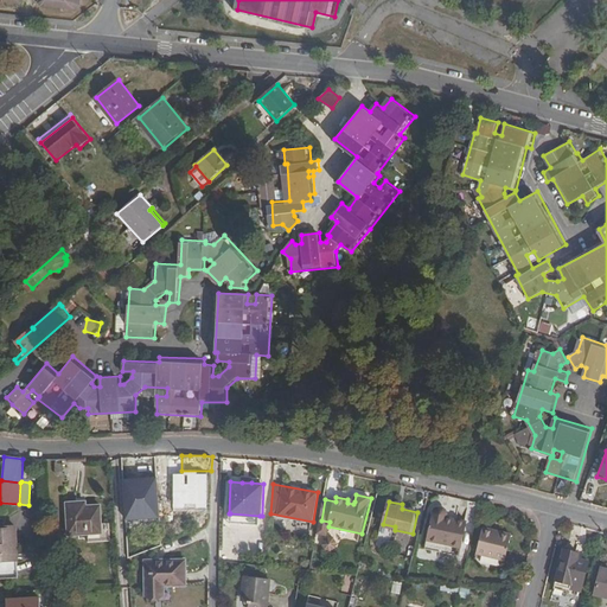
[(100,506),(87,508),(78,508),(78,503),(65,503),(68,536),(87,535),(88,544),(109,542),(108,524),(101,524),(100,506)]
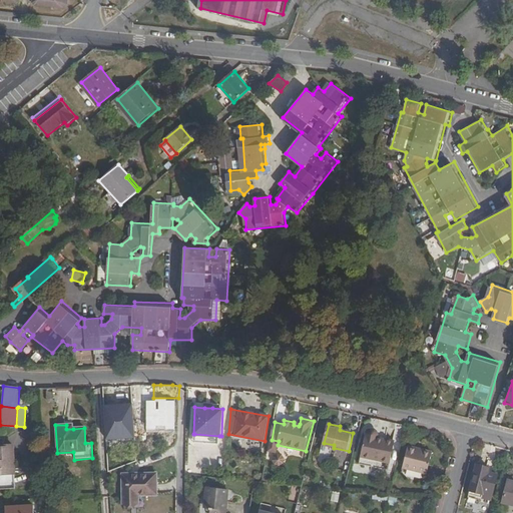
[(391,465),(396,442),(380,438),(380,435),(378,431),(376,430),(371,430),(369,433),(368,435),(362,458),(391,465)]
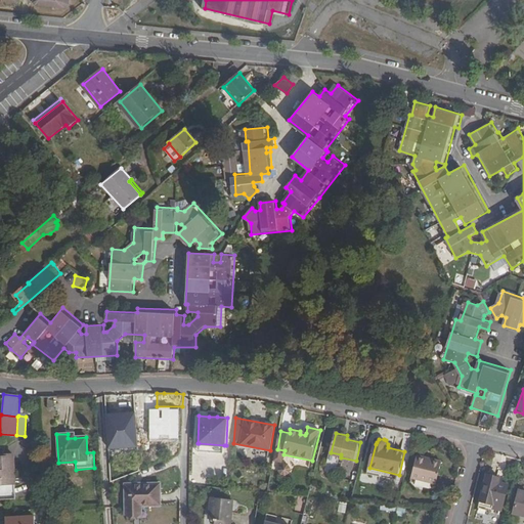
[(224,445),(199,443),(198,451),(224,452),(224,445)]
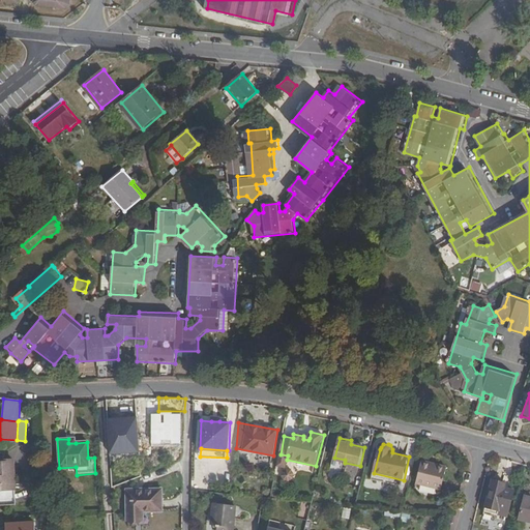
[(0,491),(15,491),(15,461),(3,461),(3,463),(0,463),(0,491)]
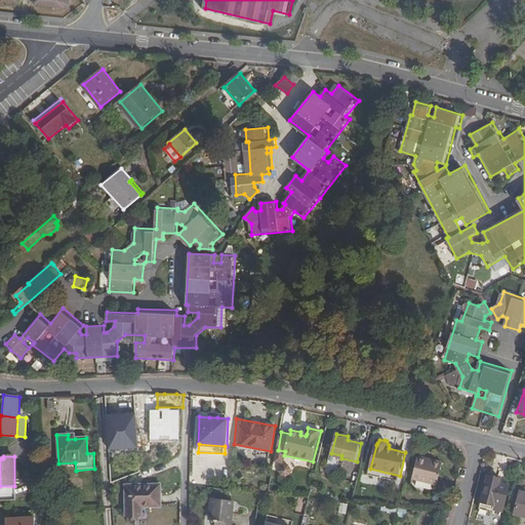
[(443,465),(432,461),(431,465),(417,461),(413,480),(438,486),(443,465)]
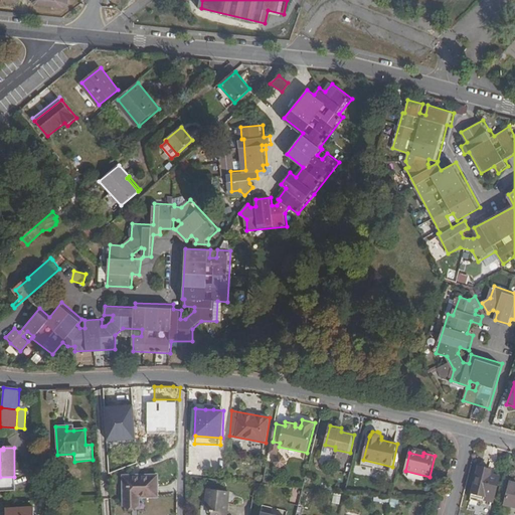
[(285,466),(285,459),(281,458),(277,459),(277,465),(279,467),(282,468),(285,466)]
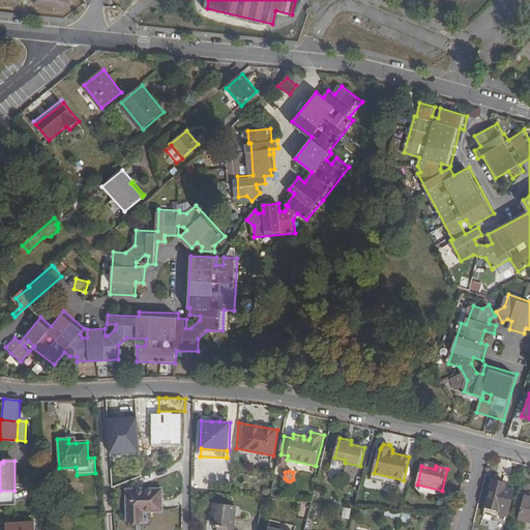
[(508,518),(514,492),(506,490),(507,486),(494,481),(486,511),(508,518)]
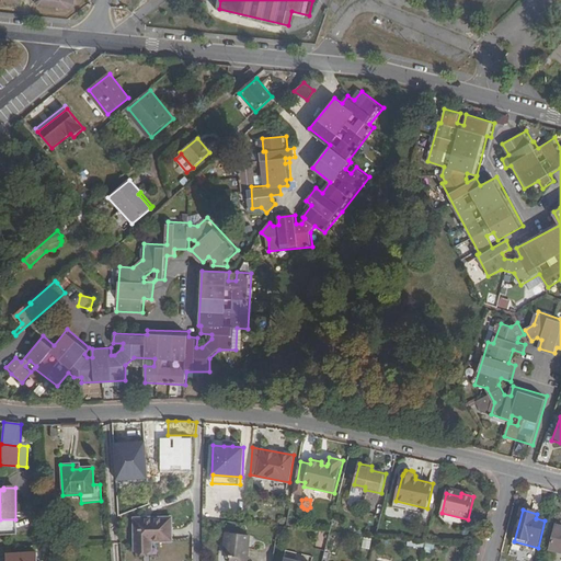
[(171,542),(171,518),(135,519),(136,553),(151,552),(150,544),(171,542)]
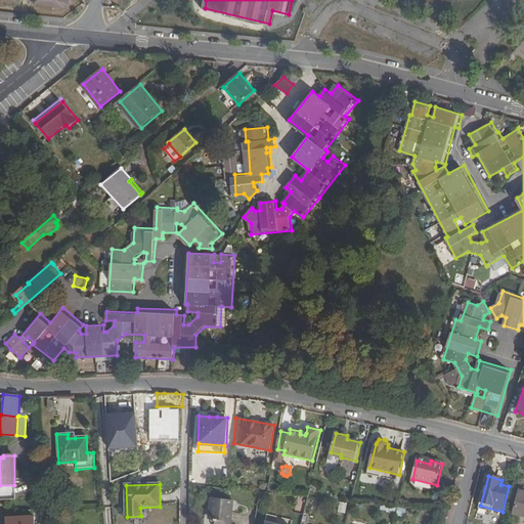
[(523,516),(523,492),(519,491),(514,513),(523,516)]
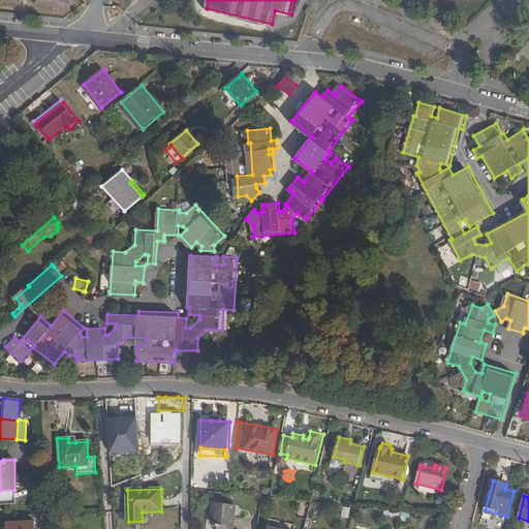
[(214,500),(213,509),(216,510),(215,523),(217,523),(217,525),(218,525),(221,525),(220,528),(235,528),(237,516),(236,516),(237,503),(214,500)]
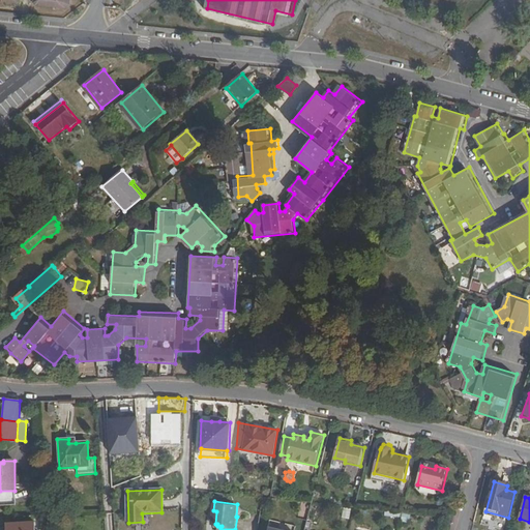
[(349,519),(351,508),(343,506),(341,518),(349,519)]
